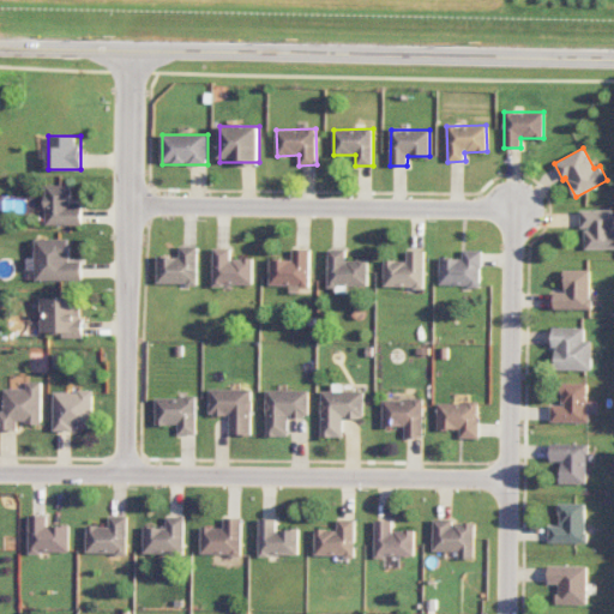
[(83,226),(83,206),(71,205),(71,185),(46,185),(46,224),(83,226)]
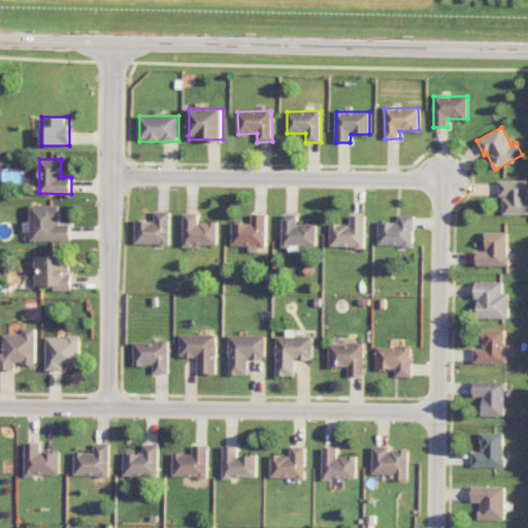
[(499,197),(502,197),(502,215),(527,213),(527,199),(527,200),(526,179),(498,180),(499,197)]
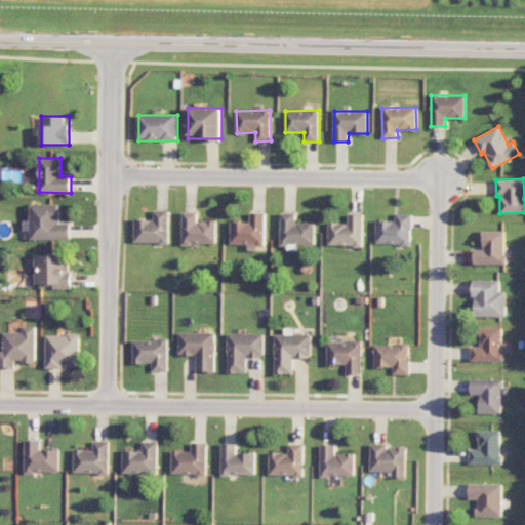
[(32,240),(71,239),(71,223),(61,224),(59,203),(31,204),(31,220),(25,220),(25,231),(31,231),(32,240)]
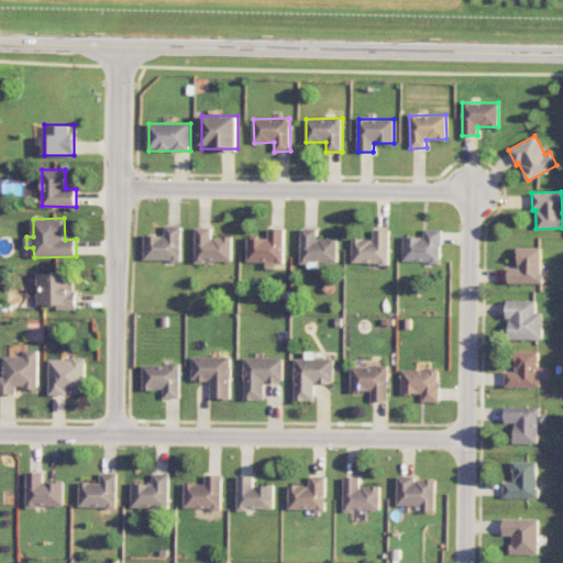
[(145,258),(145,233),(153,233),(153,235),(165,235),(166,225),(181,225),(181,261),(172,261),(172,258),(145,258)]
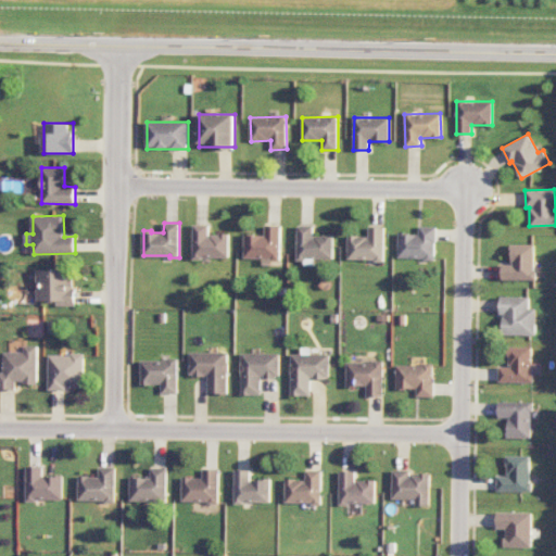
[(194,258),(194,224),(210,224),(210,237),(211,237),(211,234),(220,234),(220,232),(229,232),(229,256),(203,256),(203,258),(194,258)]
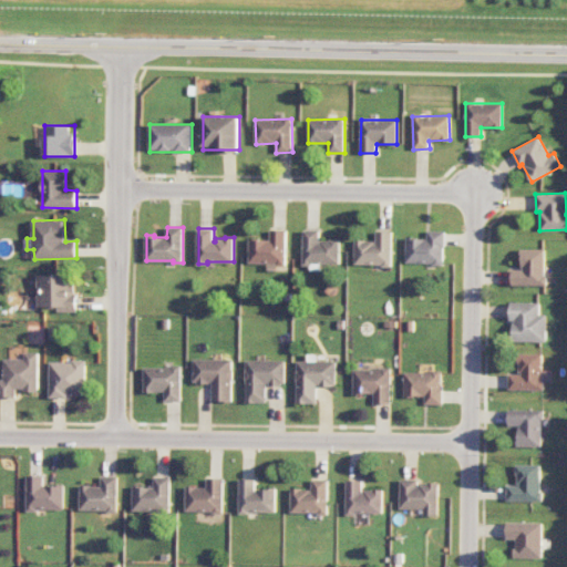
[(250,263),(250,237),(259,238),(259,239),(270,239),(270,240),(271,240),(271,239),(271,229),(288,229),(287,265),(278,265),(278,263),(250,263)]
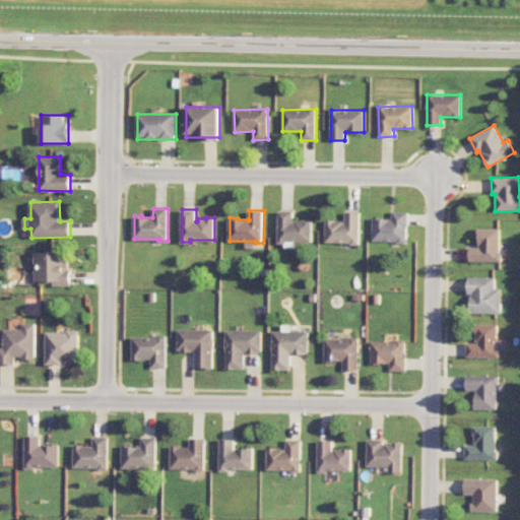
[(279,243),(280,210),(294,210),(294,222),(296,222),(296,219),(304,220),(304,218),(312,218),(312,242),(287,241),(287,243),(279,243)]
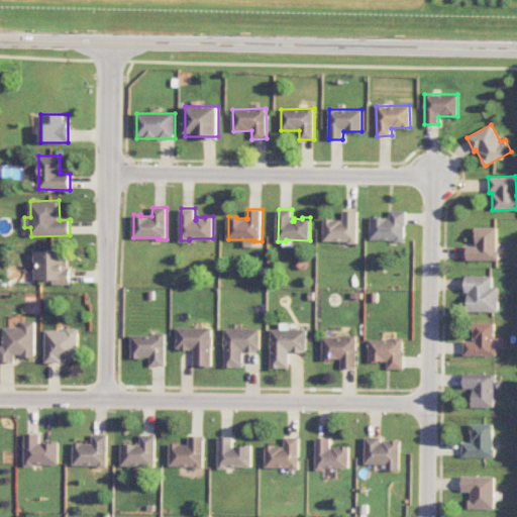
[(324,240),(324,218),(333,218),(333,219),(341,219),(341,222),(343,222),(343,210),(357,210),(357,243),(348,242),(348,240),(324,240)]
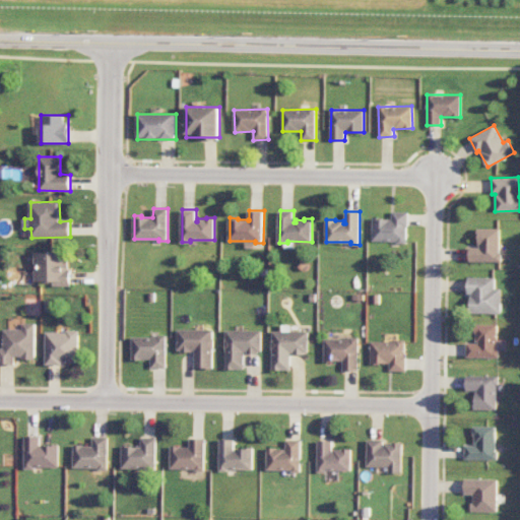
[(373,240),(374,216),(383,217),(383,218),(392,218),(392,211),(408,211),(408,225),(406,225),(406,243),(398,243),(398,240),(373,240)]
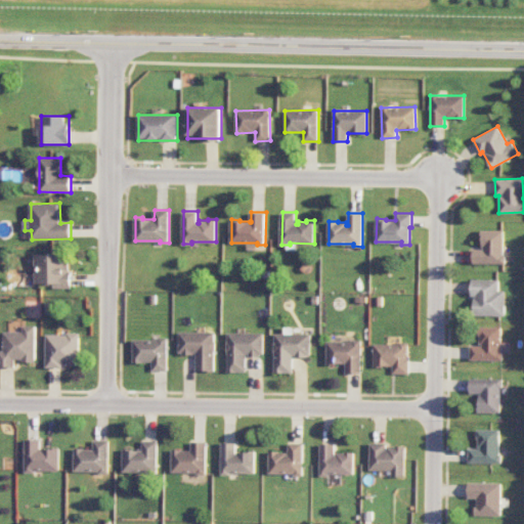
[(504,229),(482,230),(482,249),(473,249),(473,264),(504,263),(504,229)]
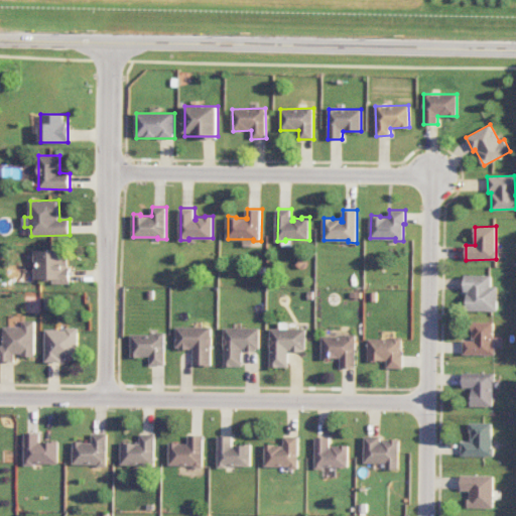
[(70,283),(69,249),(35,250),(35,280),(52,279),(52,284),(70,283)]
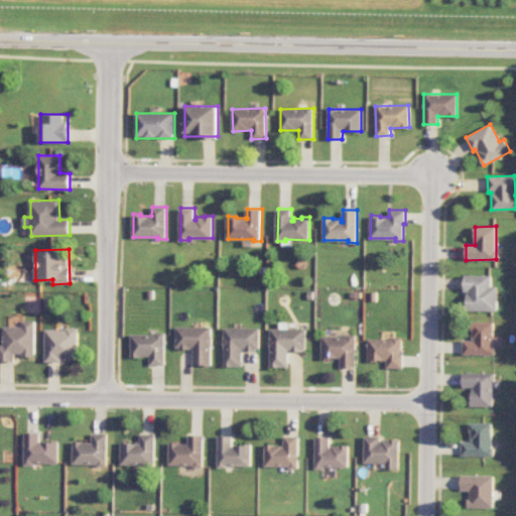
[(497,311),(497,286),(491,286),(491,275),(465,275),(465,311),(497,311)]
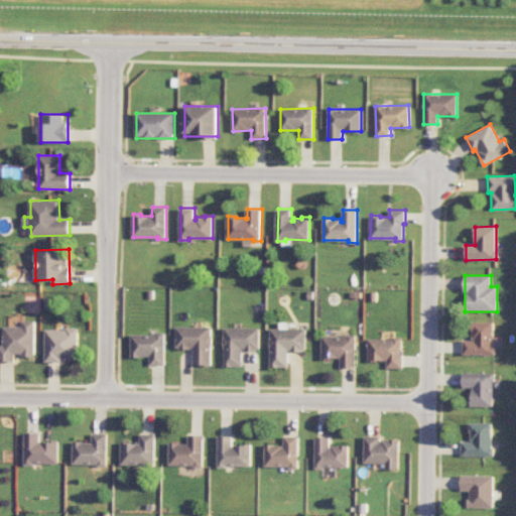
[(34,356),(34,320),(22,320),(22,327),(4,327),(4,345),(0,345),(0,361),(14,362),(14,356),(34,356)]
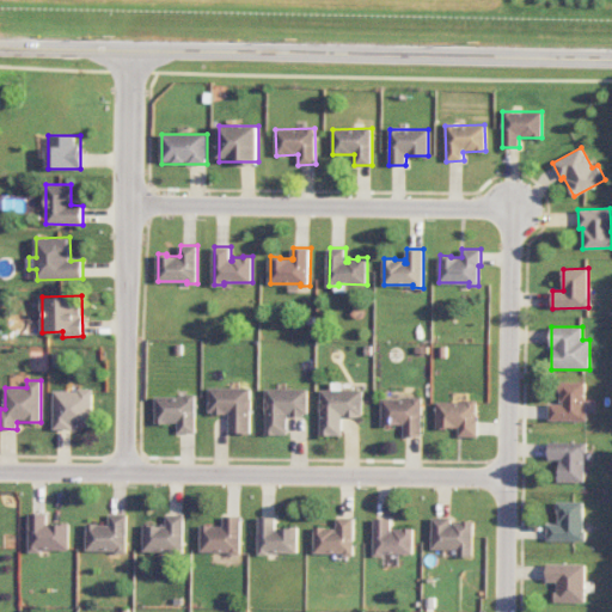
[(587,421),(586,411),(595,411),(594,399),(585,401),(583,381),(560,383),(560,404),(548,404),(549,421),(587,421)]
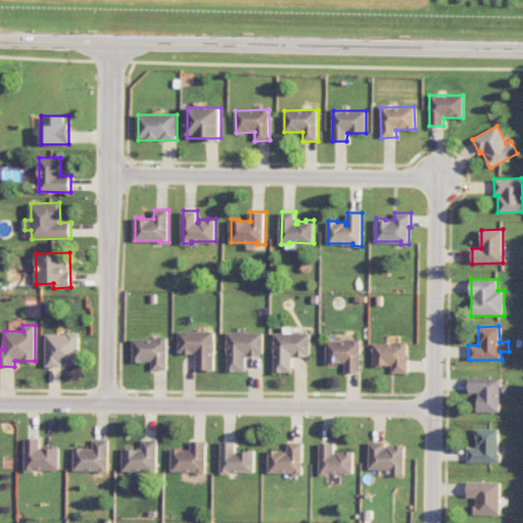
[(215,331),(178,331),(178,353),(195,353),(195,371),(215,371),(215,331)]
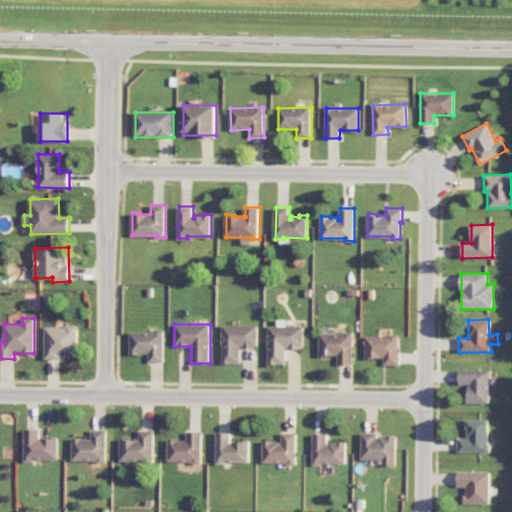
[(222,363),(240,364),(240,347),(257,348),(258,325),(223,325),(222,363)]
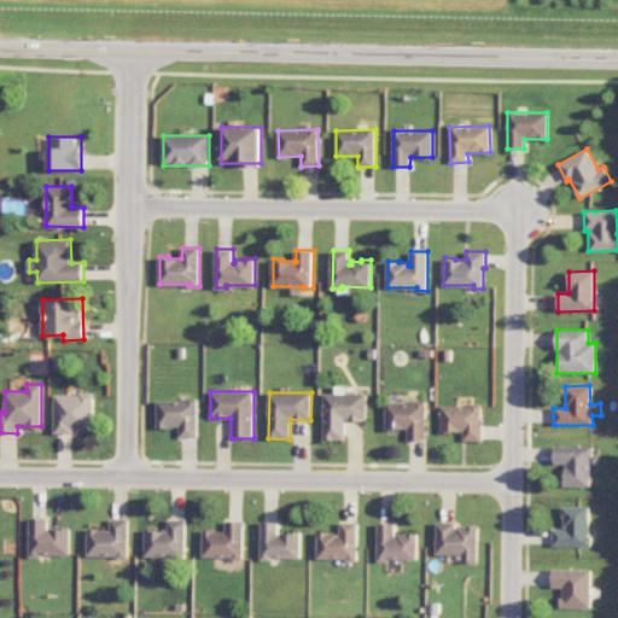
[(53,395),(54,432),(94,432),(93,394),(53,395)]
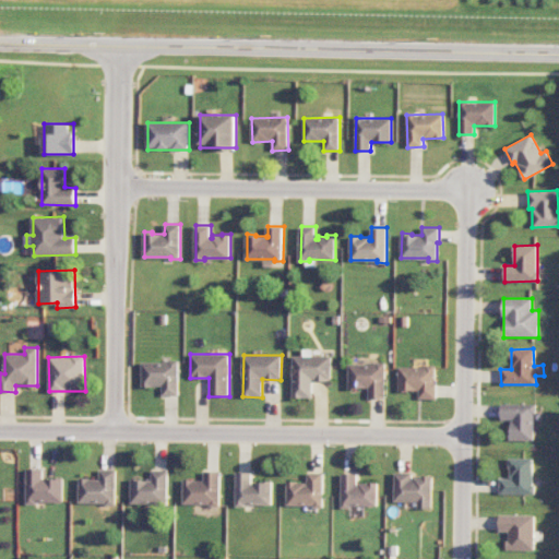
[(331,356),(293,356),(293,397),(312,397),(312,380),(331,380),(331,356)]
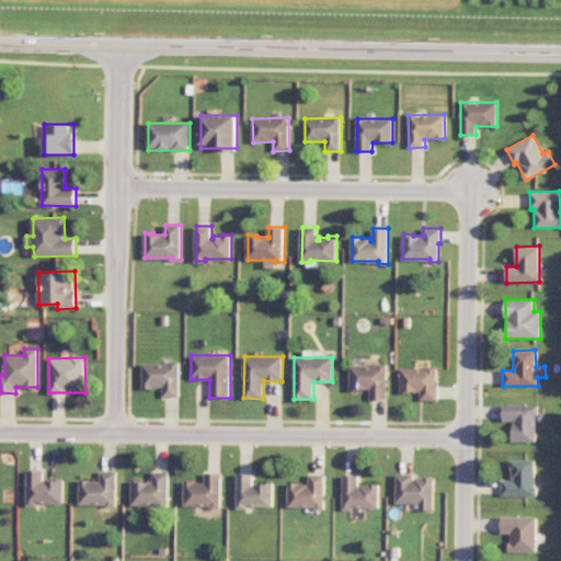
[(141,363),(142,388),(162,388),(162,398),(179,398),(179,363),(141,363)]
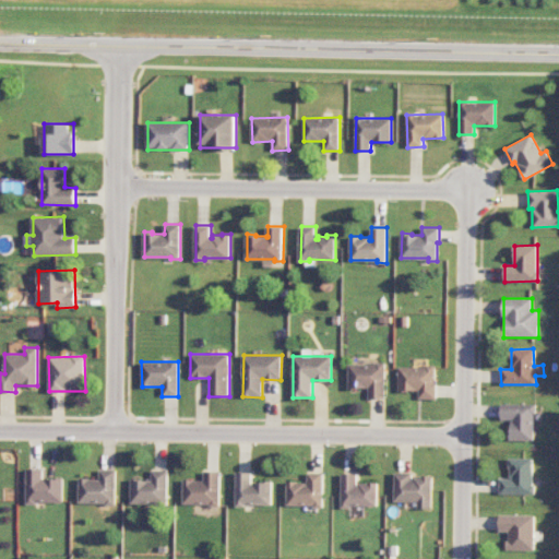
[(385,365),(348,364),(348,389),(369,389),(368,397),(384,397),(385,365)]
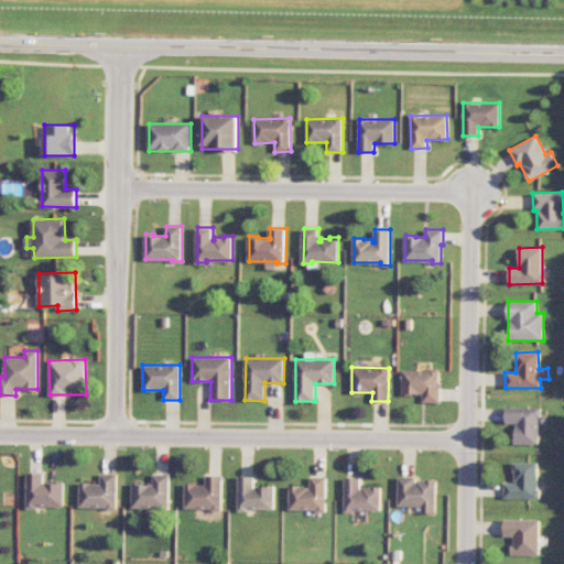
[(401,370),(401,394),(422,394),(422,402),(440,402),(438,370),(401,370)]
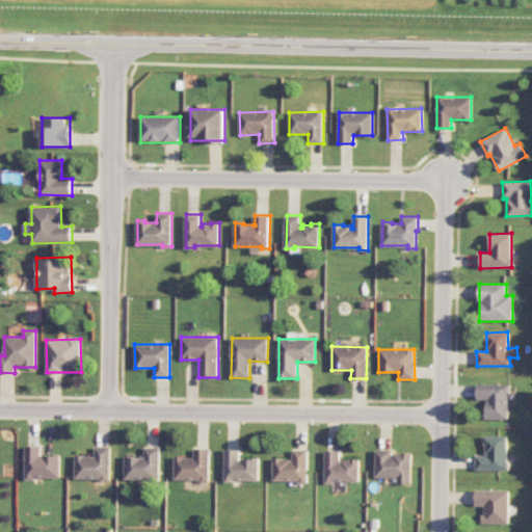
[(485,419),(507,419),(508,384),(477,384),(476,399),(485,399),(485,419)]
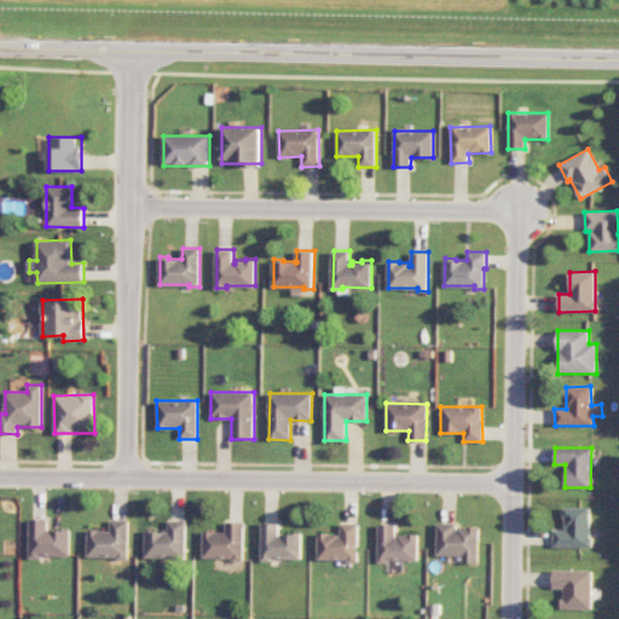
[(589,548),(590,508),(563,507),(563,530),(553,530),(553,547),(589,548)]
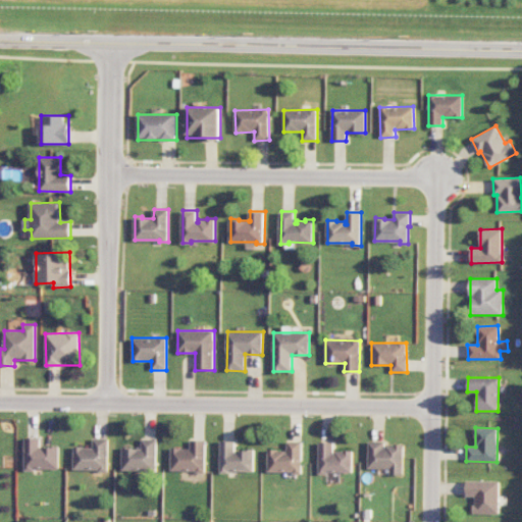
[(58,447),(40,447),(40,438),(24,438),(24,469),(59,469),(58,447)]
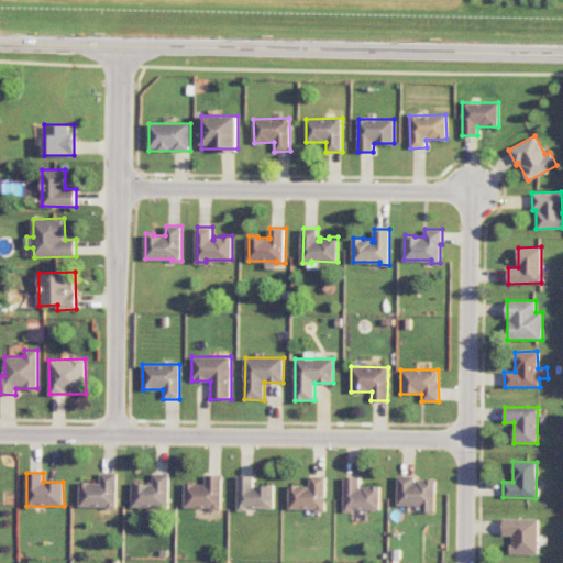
[(79,507),(117,507),(117,473),(100,473),(100,482),(79,482),(79,507)]
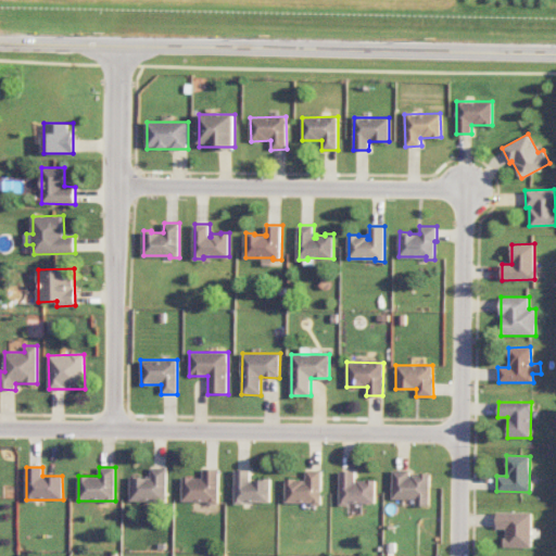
[(166,502),(167,468),(150,467),(150,477),(130,477),(129,501),(166,502)]
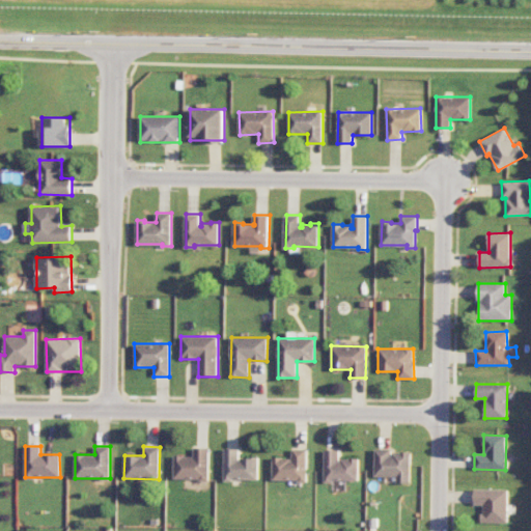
[(174,479),(208,480),(210,447),(193,447),(193,456),(174,455),(174,479)]
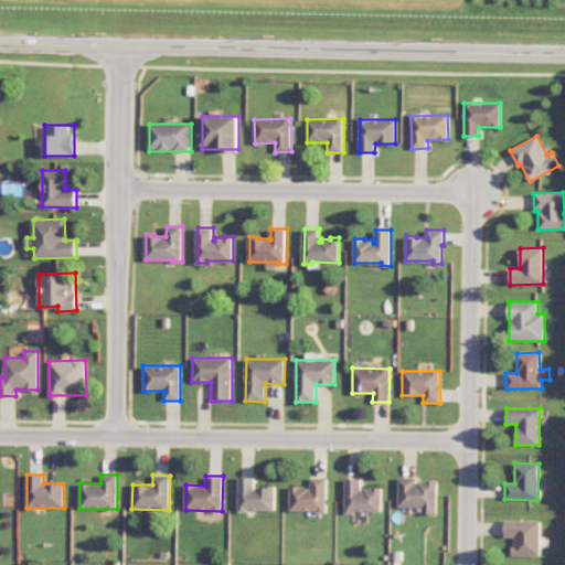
[(238,511),(275,511),(275,487),(255,487),(254,477),(238,477),(238,511)]
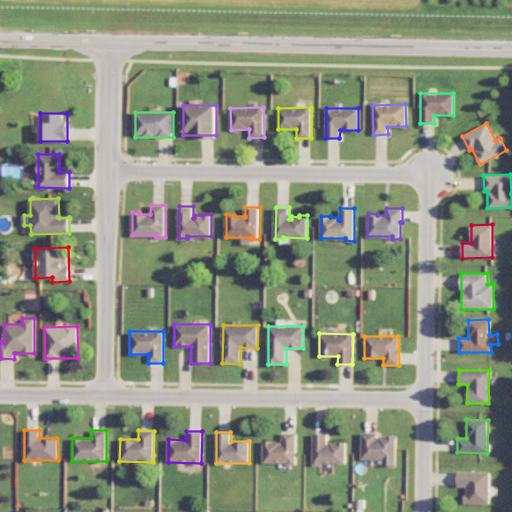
[(295,464),(296,433),(282,432),(281,441),(263,441),(262,463),(295,464)]
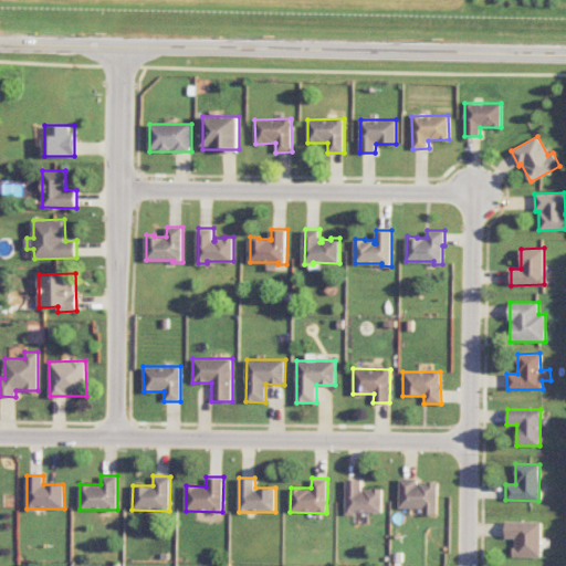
[(346,513),(381,513),(381,489),(362,489),(362,479),(346,479),(346,513)]
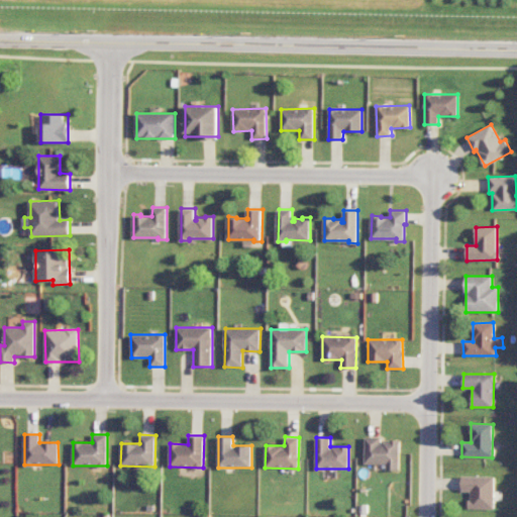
[(365,463),(386,464),(386,471),(399,471),(400,439),(366,438),(365,463)]
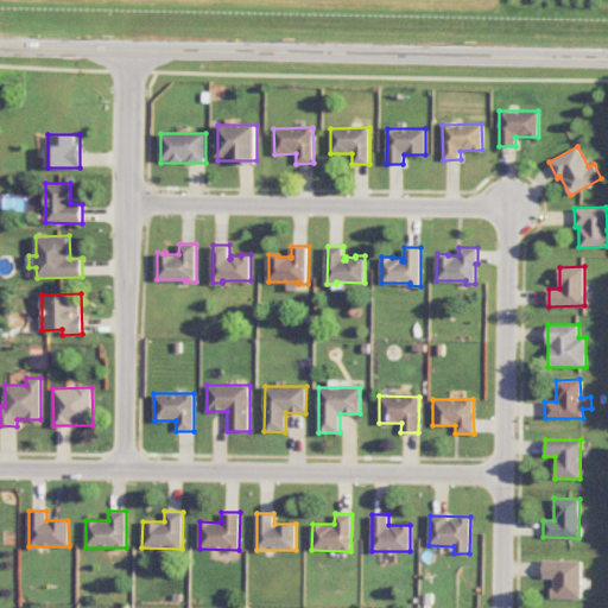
[(551,597),(581,599),(581,561),(543,559),(543,577),(551,577),(551,597)]
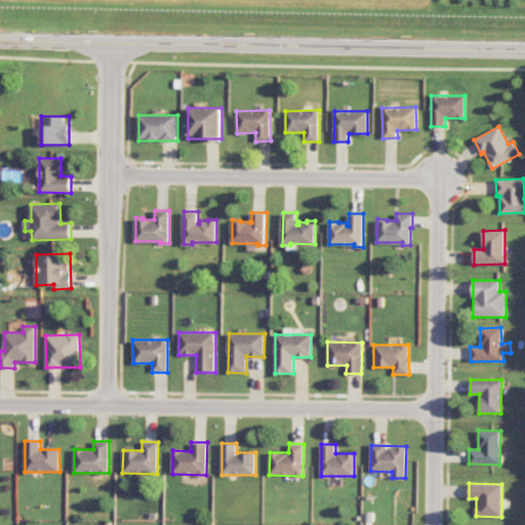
All buildings are outlined.
